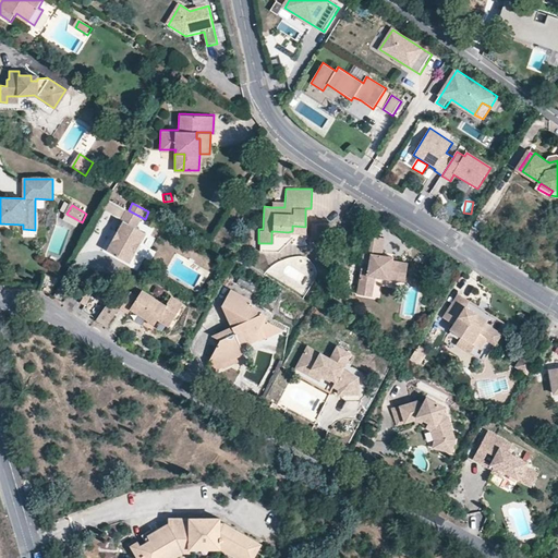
[(122,221),(125,222),(109,253),(138,269),(155,239),(146,233),(152,222),(145,219),(129,210),(122,221)]
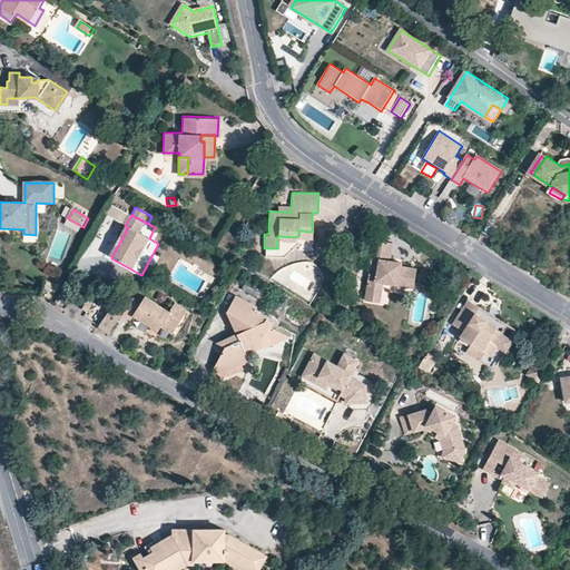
[(367,264),(377,266),(375,275),(369,274),(365,295),(380,298),(383,284),(406,288),(406,283),(415,284),(418,269),(402,267),(396,266),(393,262),(389,261),(391,244),(372,239),(367,264)]
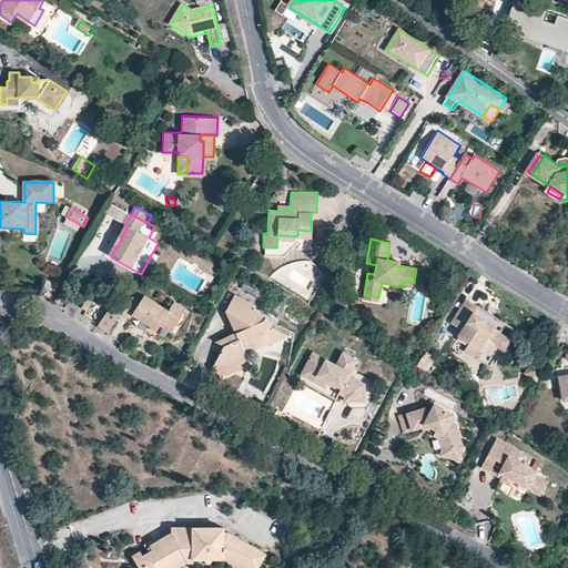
[(246,359),(243,352),(260,344),(259,341),(260,338),(263,333),(267,325),(270,320),(251,310),(253,305),(233,294),(224,311),(232,333),(225,335),(229,342),(223,344),(211,366),(220,372),(239,363),(246,359)]
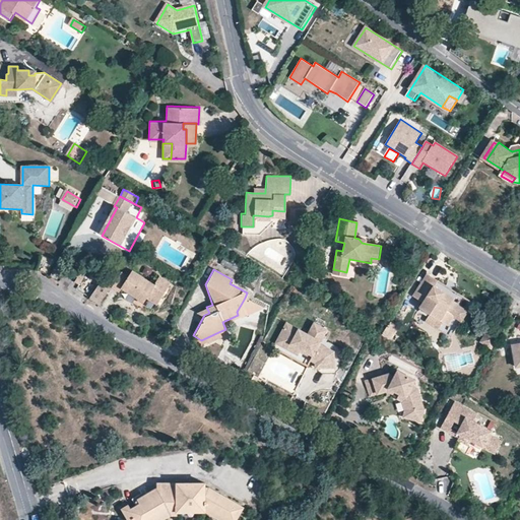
[(120,291),(122,287),(144,302),(147,299),(150,294),(159,300),(171,282),(160,277),(155,284),(133,270),(129,276),(122,272),(113,287),(120,291)]
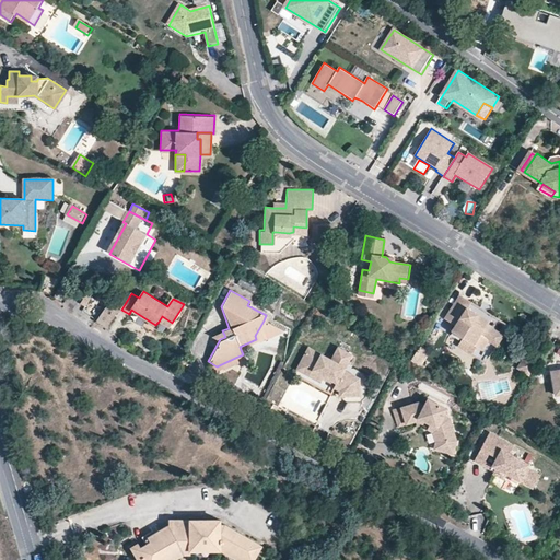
[(455,327),(452,334),(463,340),(458,347),(474,356),(477,349),(482,352),(489,341),(498,347),(504,335),(487,325),(486,327),(475,321),(478,314),(467,308),(470,303),(458,295),(443,321),(455,327)]
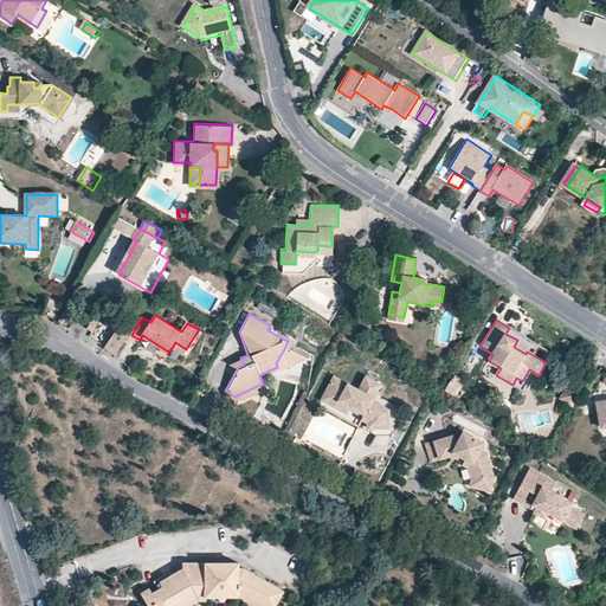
[(109,350),(115,354),(127,336),(127,335),(116,328),(103,347),(109,350)]
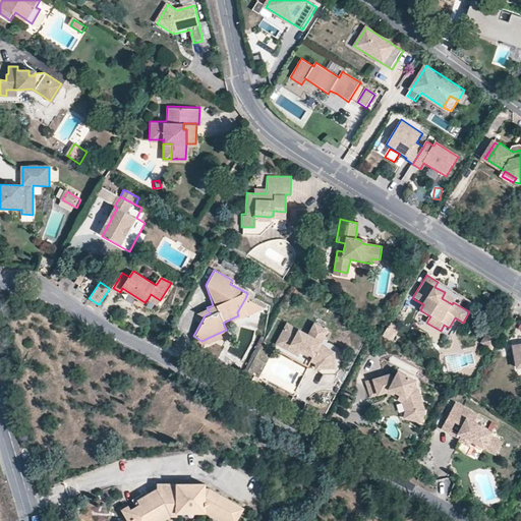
[(455,298),(445,292),(442,298),(452,304),(453,302),(455,298)]
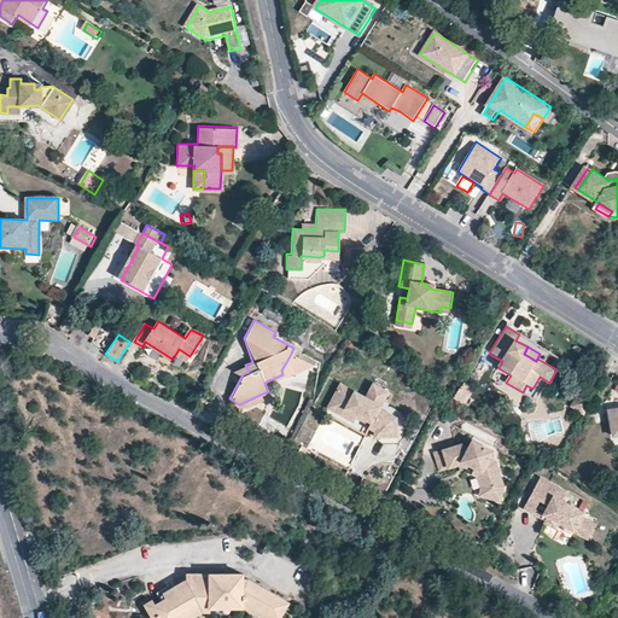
[(186,362),(190,356),(179,349),(175,355),(186,362)]
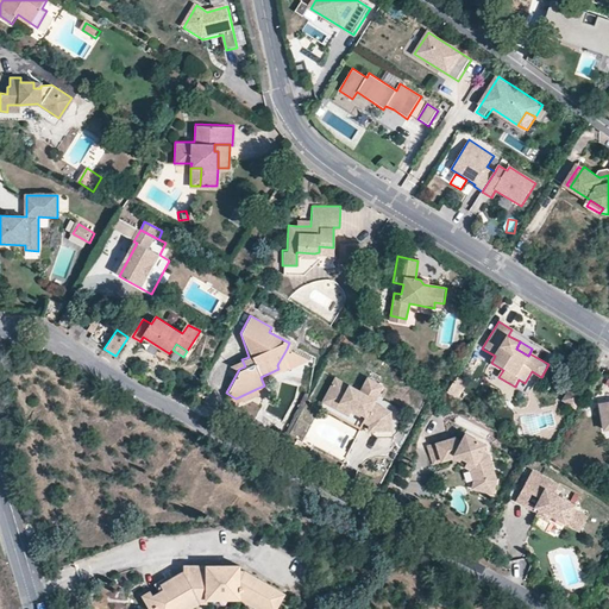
[(286,366),(287,369),(307,359),(287,349),(282,357),(286,366)]
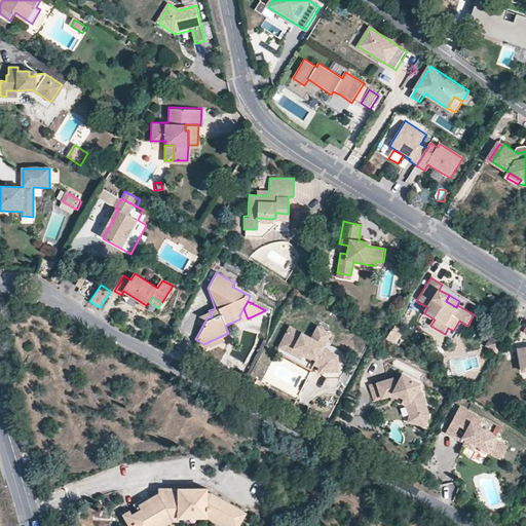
[(212,316),(209,310),(199,314),(207,318),(212,316)]
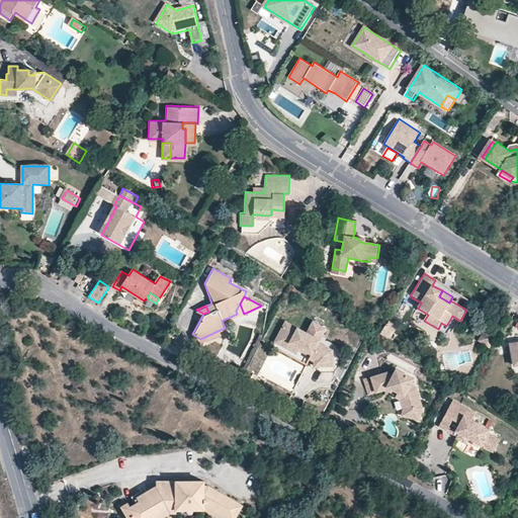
[(393,338),(398,329),(387,323),(382,333),(393,338)]
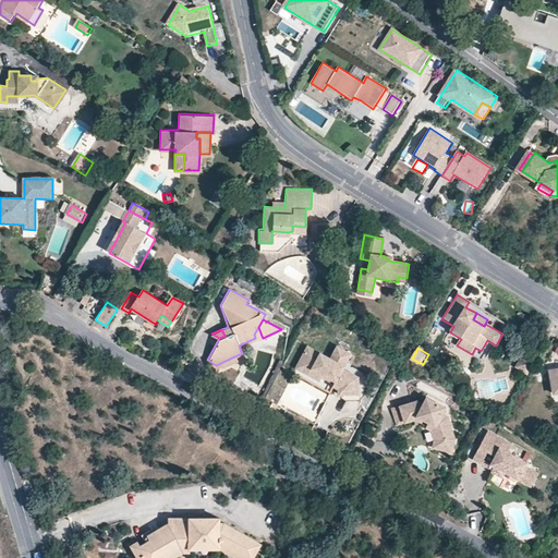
[(312,377),(314,372),(324,376),(323,378),(335,385),(334,388),(341,391),(341,397),(361,395),(360,378),(344,370),(352,355),(339,349),(332,360),(310,349),(298,370),(312,377)]
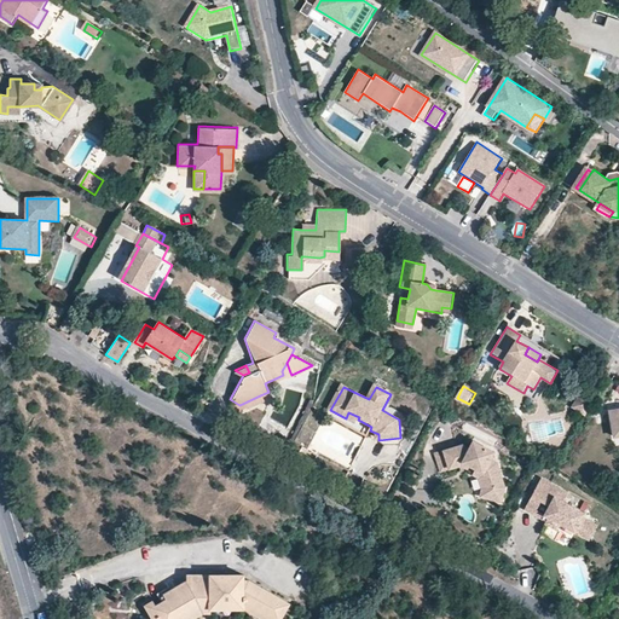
[(262,400),(260,395),(239,405),(243,408),(246,409),(262,400)]
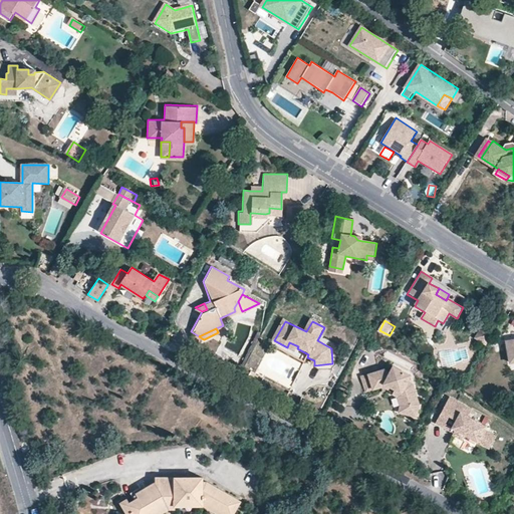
[(475,341),(489,345),(493,334),(479,329),(475,341)]
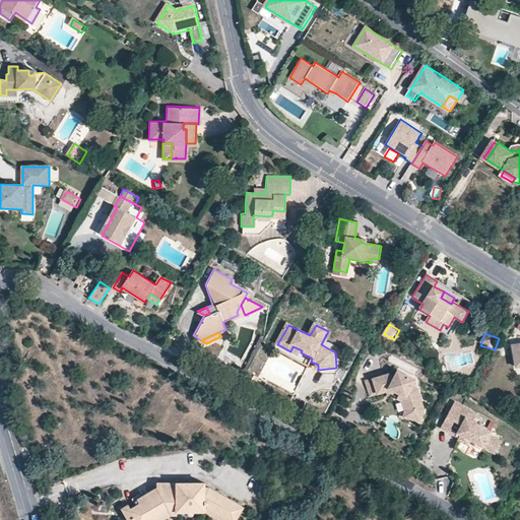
[(201,340),(193,335),(198,345),(204,342),(201,340)]
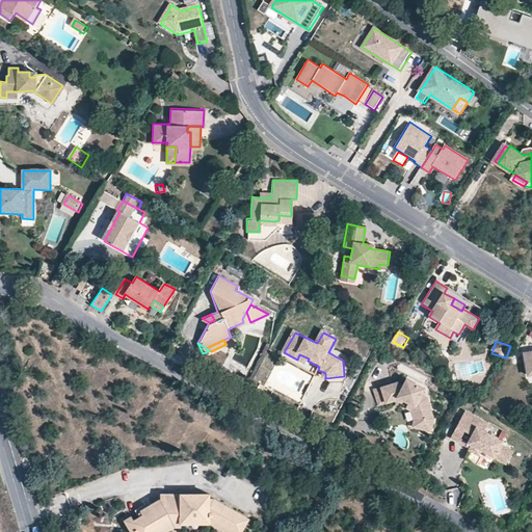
[(299,354),(297,360),(306,364),(308,361),(309,358),(299,354)]
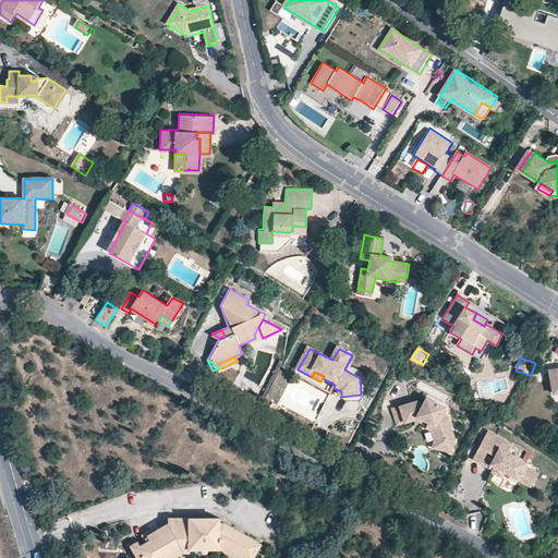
[(419,414),(425,417),(423,421),(431,425),(432,423),(433,424),(437,436),(433,437),(432,446),(450,449),(452,438),(445,416),(439,413),(443,408),(423,397),(420,403),(413,399),(390,407),(395,420),(412,414),(415,408),(421,411),(419,414)]
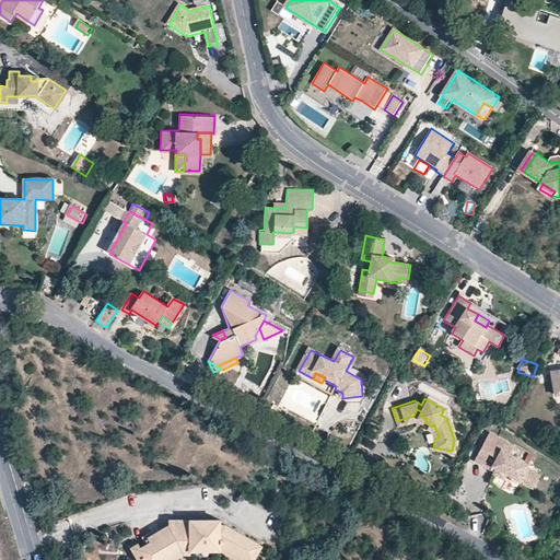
[(422,412),(417,409),(413,416),(419,419),(420,416),(422,412)]
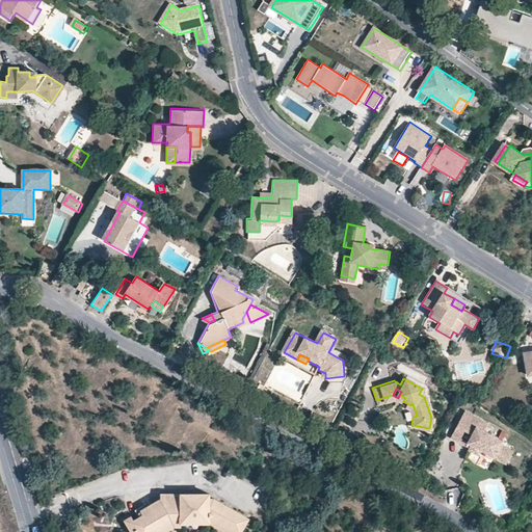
[(413,417),(417,416),(413,404),(411,403),(410,405),(403,401),(402,404),(409,408),(413,417)]
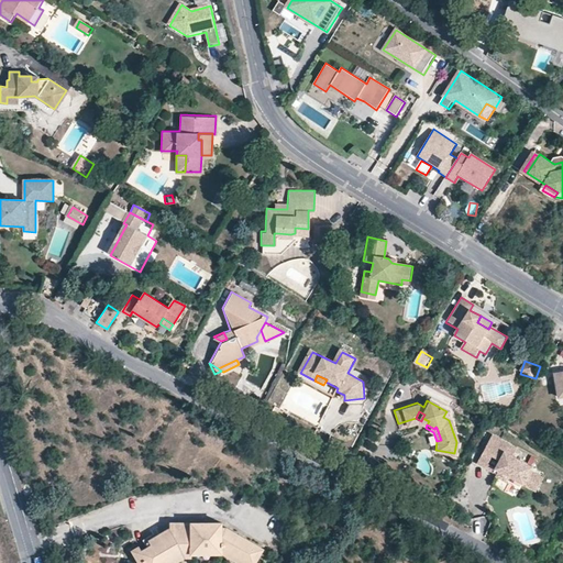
[(531,464),(511,453),(516,446),(490,433),(482,450),(490,455),(498,459),(500,465),(499,467),(497,472),(496,474),(498,476),(506,479),(509,474),(536,488),(542,475),(530,467),(531,464)]
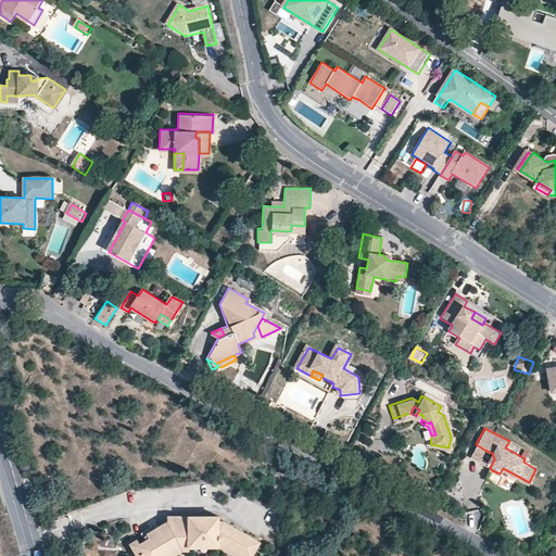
[(484,450),(476,444),(470,456),(478,460),(487,465),(491,466),(493,462),(489,459),(481,455),(484,450)]
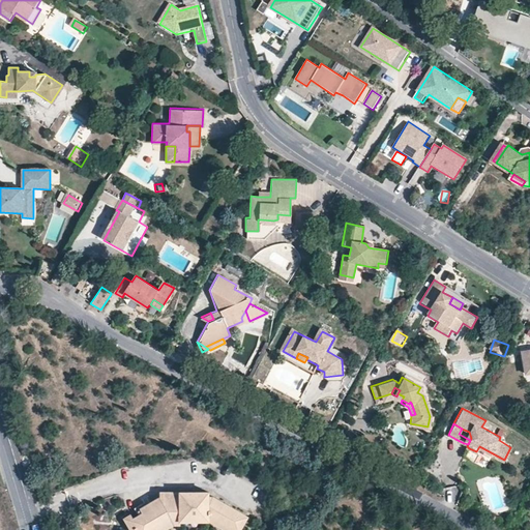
[(476,451),(469,448),(465,455),(474,460),(478,452),(476,451)]
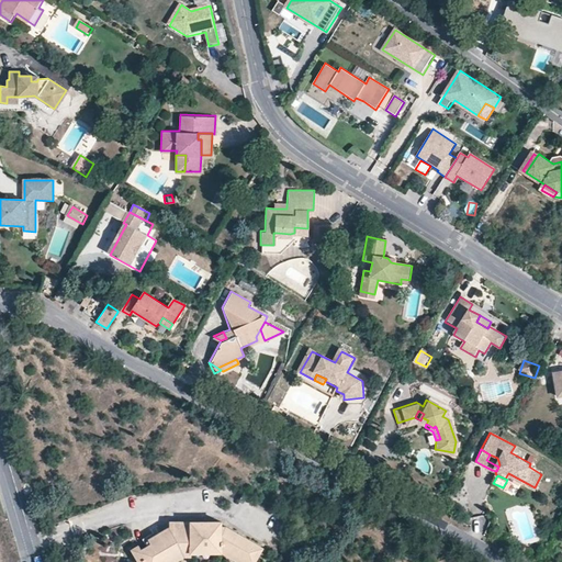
[(476,528),(486,523),(482,515),(472,520),(476,528)]
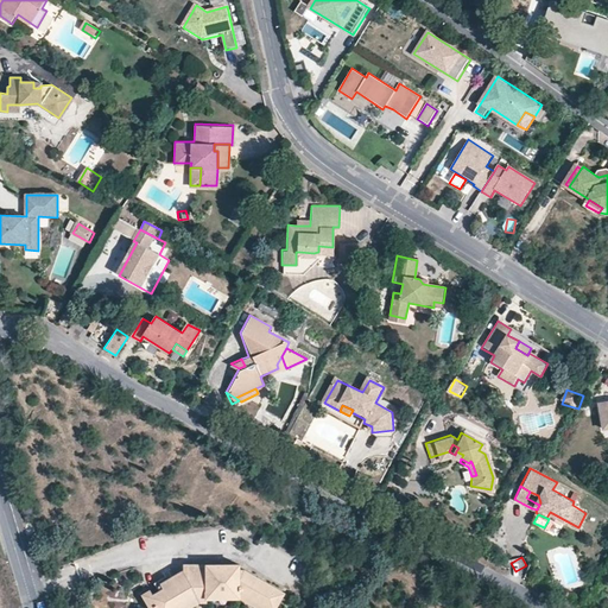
[(241,569),(241,564),(190,564),(190,570),(184,570),(162,583),(165,589),(154,595),(151,597),(157,607),(179,607),(182,607),(206,593),(244,593),(270,607),(277,607),(278,607),(286,593),(246,569),(241,569)]
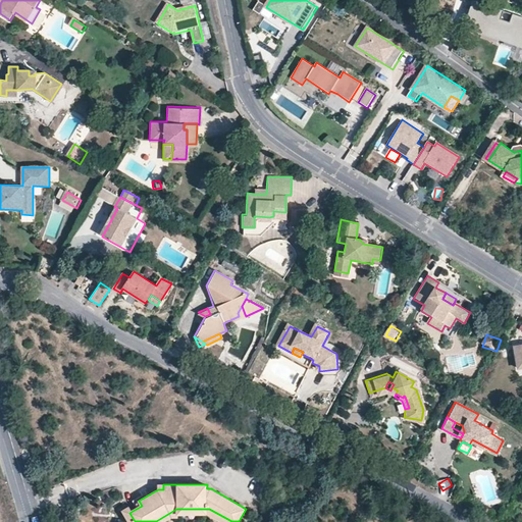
[(128,521),(164,521),(177,515),(208,514),(221,521),(240,521),(239,521),(238,521),(231,521),(209,509),(176,509),(156,521),(154,521),(135,521),(129,513),(133,511),(129,507),(122,511),(128,521)]
